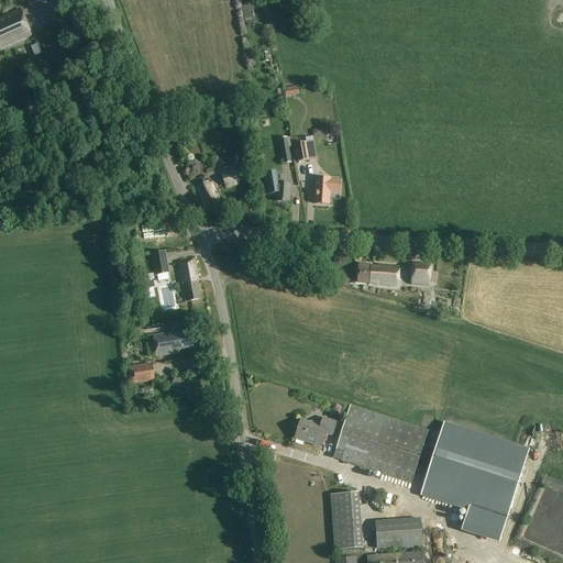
[(0,47),(30,36),(21,10),(0,18),(0,47)]
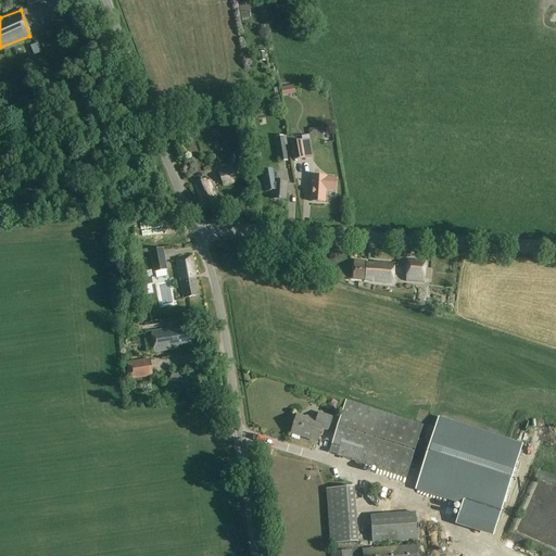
[(293,86),(280,88),(282,96),(295,93),(293,86)]
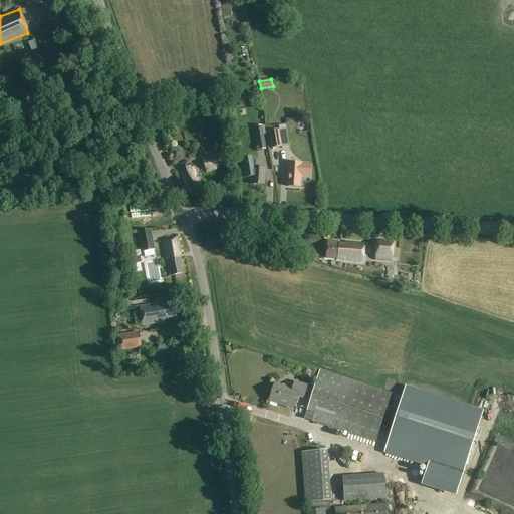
[(257,150),(265,149),(263,133),(265,133),(264,124),(254,126),(257,150)]
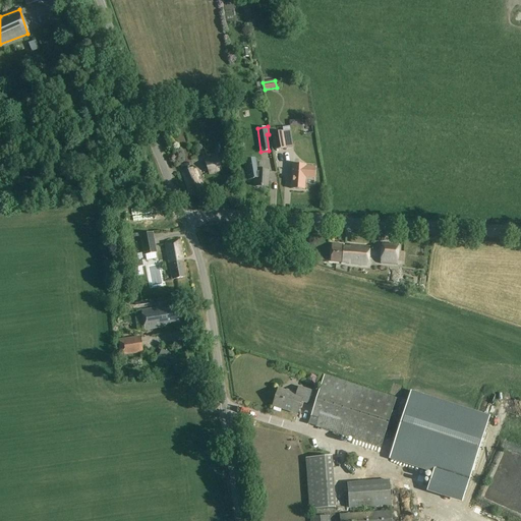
[(275,151),(286,149),(284,131),(272,133),(275,151)]
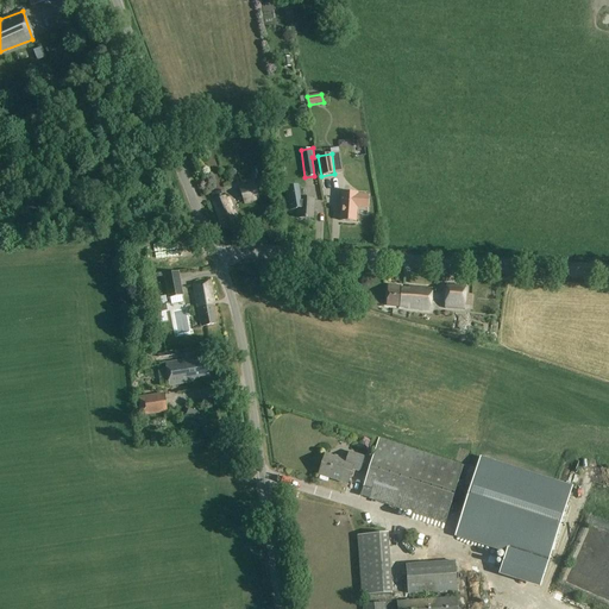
[(244,203),(259,198),(259,195),(256,187),(255,184),(239,192),(244,203)]
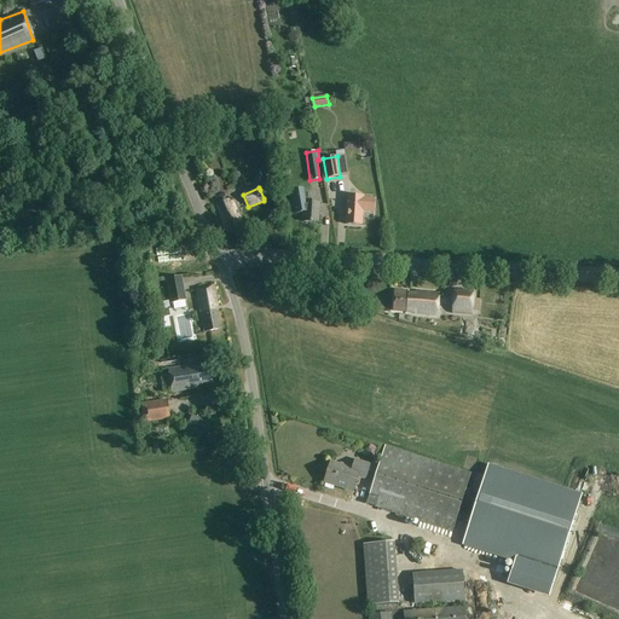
[(304,191),(293,192),(290,192),(293,215),(304,214),(304,223),(318,224),(320,204),(305,203),(304,191)]
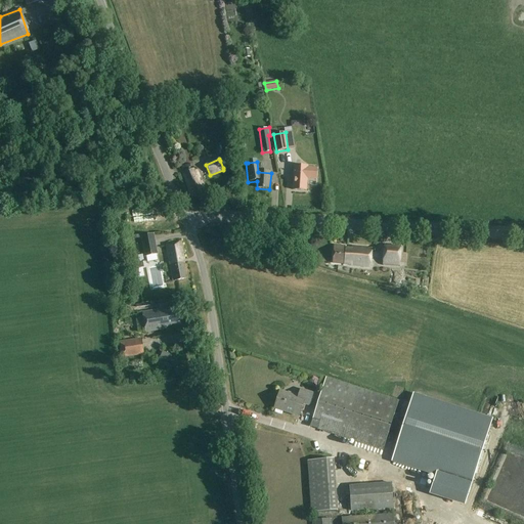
[(316,180),(316,169),(307,168),(307,167),(294,167),(293,190),(306,191),(307,179),(316,180)]
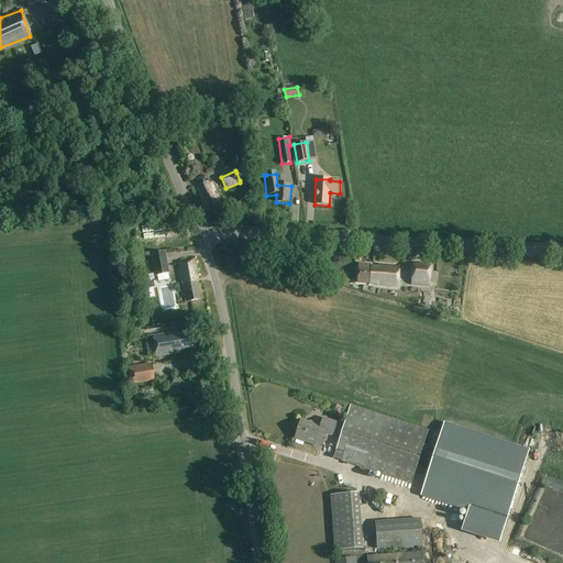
[(209,184),(208,183),(196,186),(199,196),(201,195),(202,198),(201,199),(207,214),(221,210),(211,183),(209,184)]
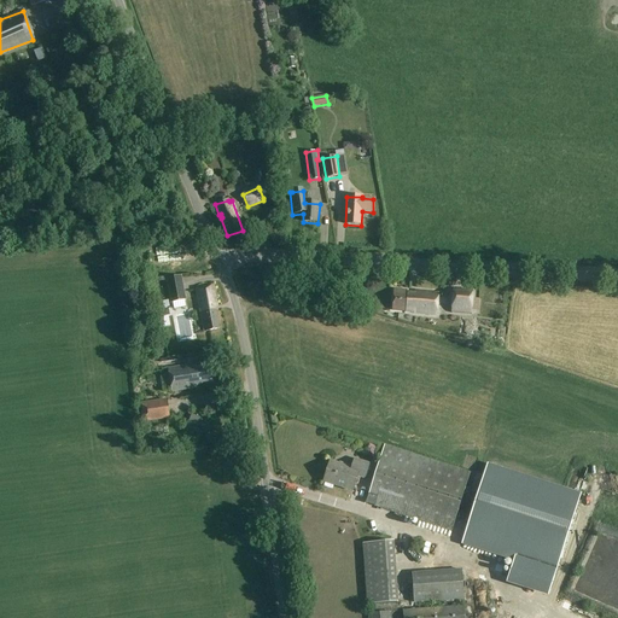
[(169,302),(186,299),(181,275),(165,279),(169,302)]
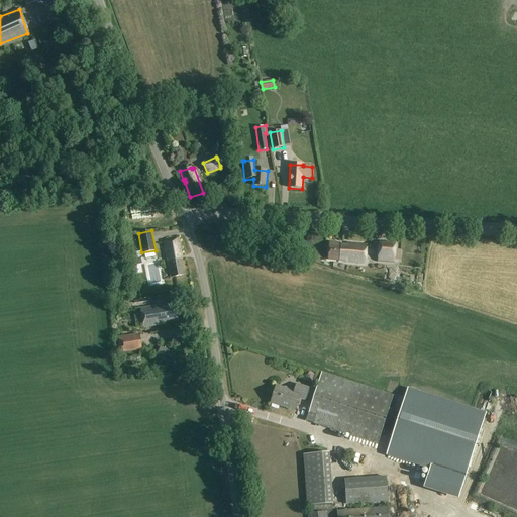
[(171,278),(183,275),(179,257),(181,256),(178,238),(164,241),(171,278)]
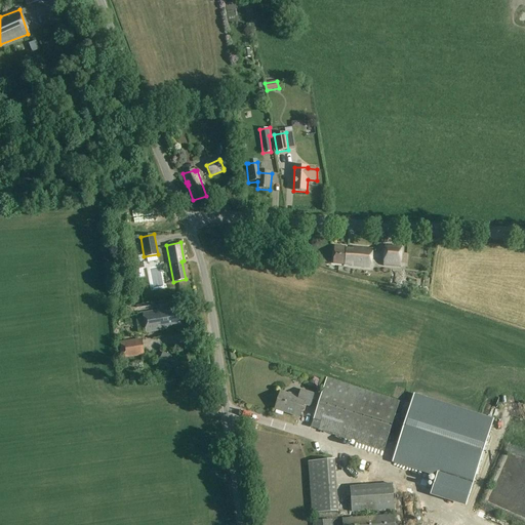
[(353,251),(346,251),(346,249),(334,248),(333,267),(370,270),(372,251),(353,249),(353,251)]
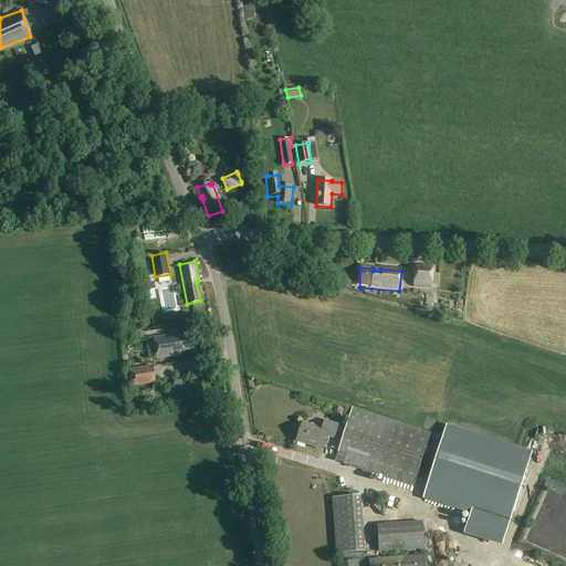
[(431,287),(432,270),(415,268),(413,286),(431,287)]
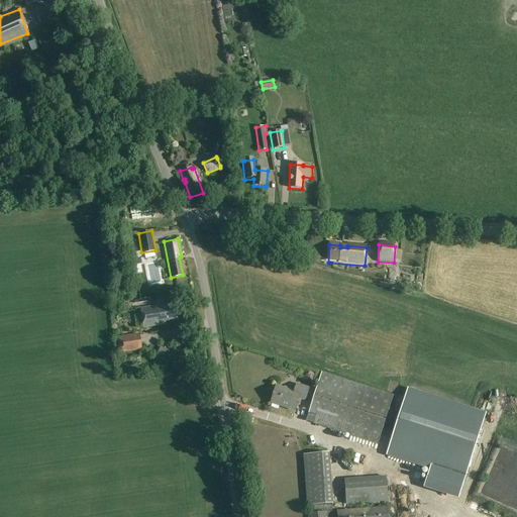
[(143,328),(166,324),(165,321),(177,319),(174,303),(140,308),(143,328)]
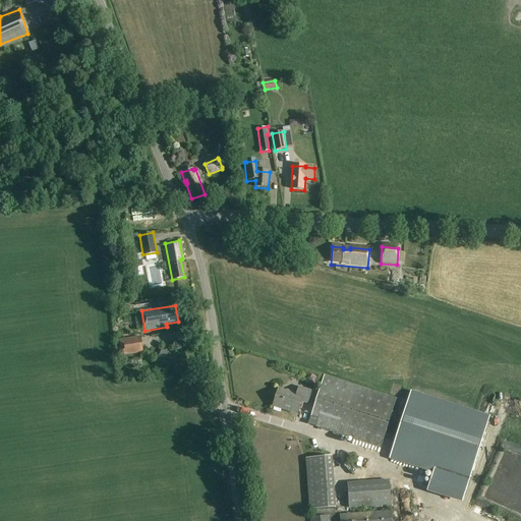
[(121,356),(142,353),(140,337),(118,340),(121,356)]
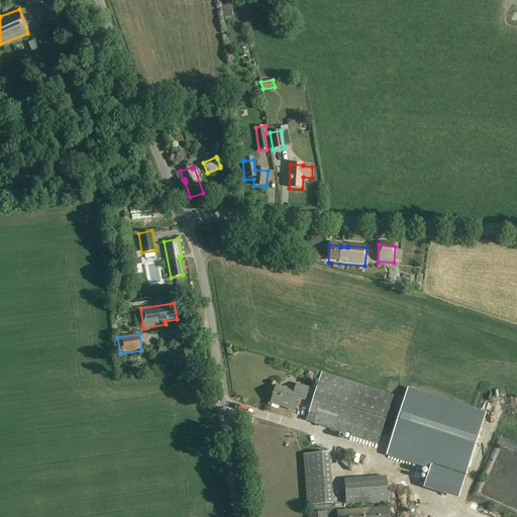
[(160,347),(158,353),(168,357),(170,351),(160,347)]
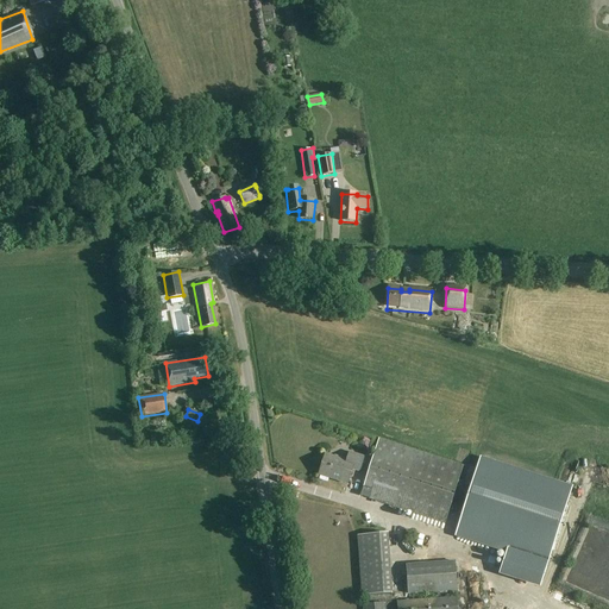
[(457,431),(460,445),(468,443),(464,428),(457,431)]
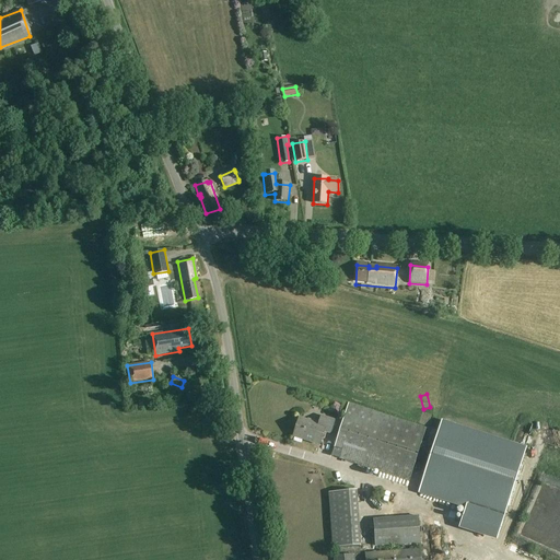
[(420,395),(412,396),(413,409),(421,408),(420,395)]
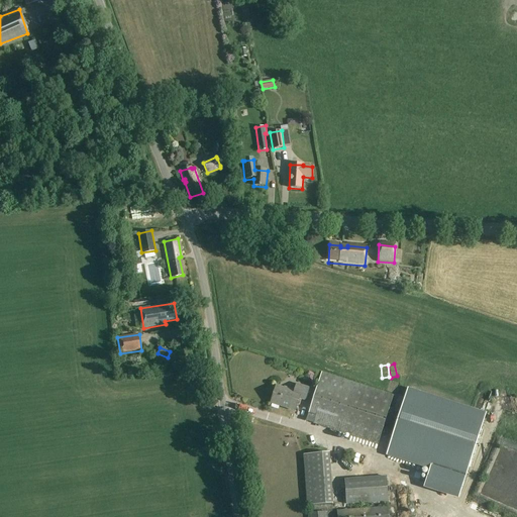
[(377,444),(393,396),(321,373),(305,421),(377,444)]
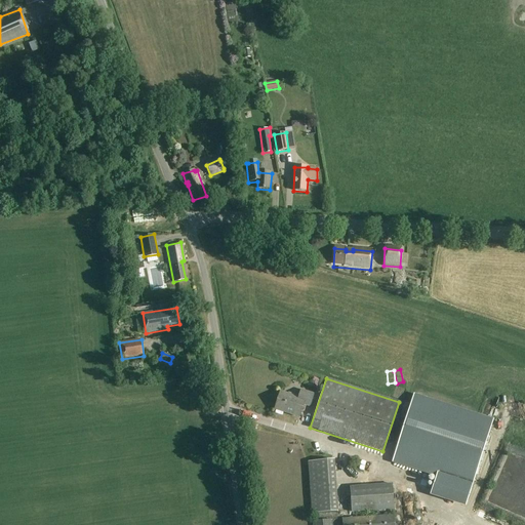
[(310,406),(314,395),(300,391),(298,398),(280,392),(275,409),(299,417),(304,404),(310,406)]
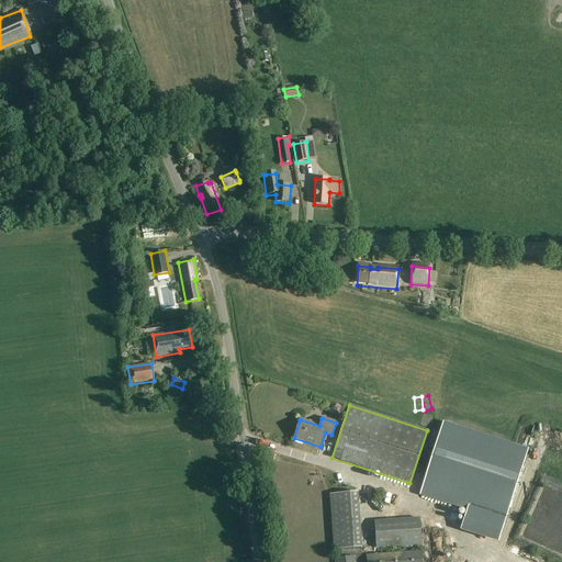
[(526,450),(442,424),(420,493),(504,519),(526,450)]
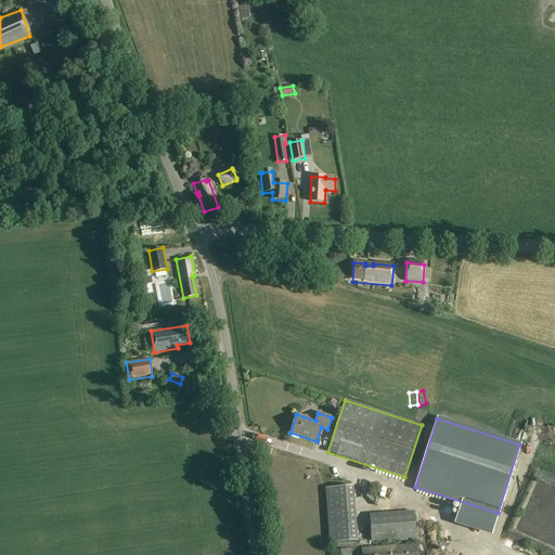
[(323,490),(325,544),(352,543),(350,489),(323,490)]
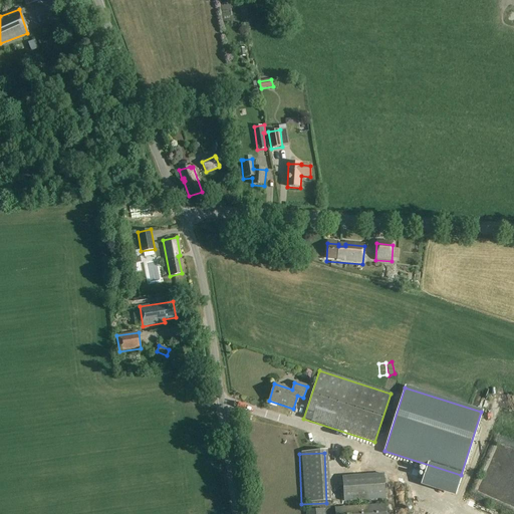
[(418,461),(411,464),(416,475),(423,472),(418,461)]
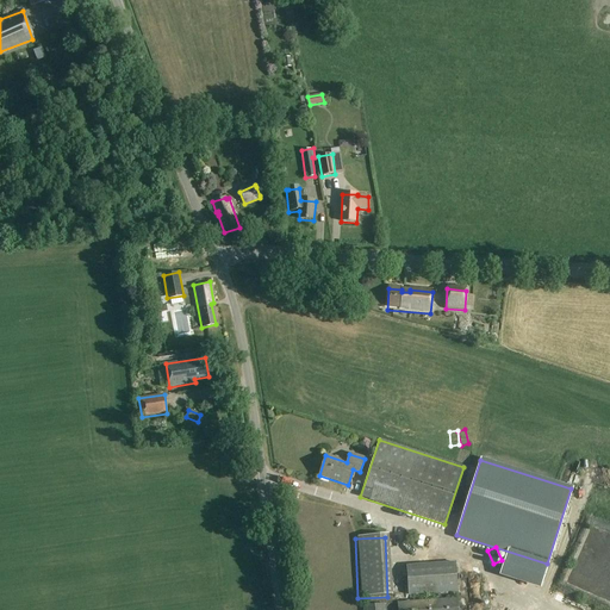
[(408,596),(458,592),(455,562),(405,566),(408,596)]
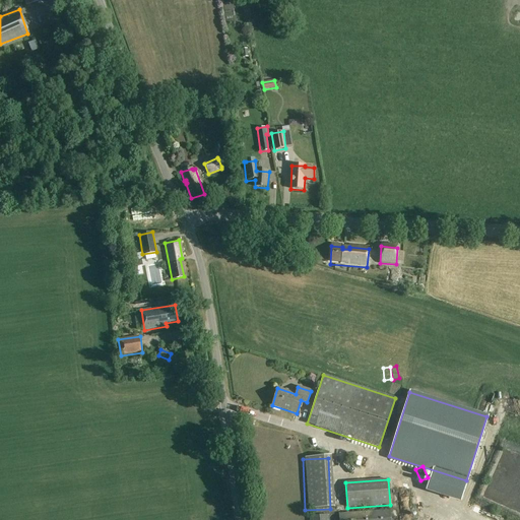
[(338,519),(390,519),(390,510),(338,513),(338,519)]
